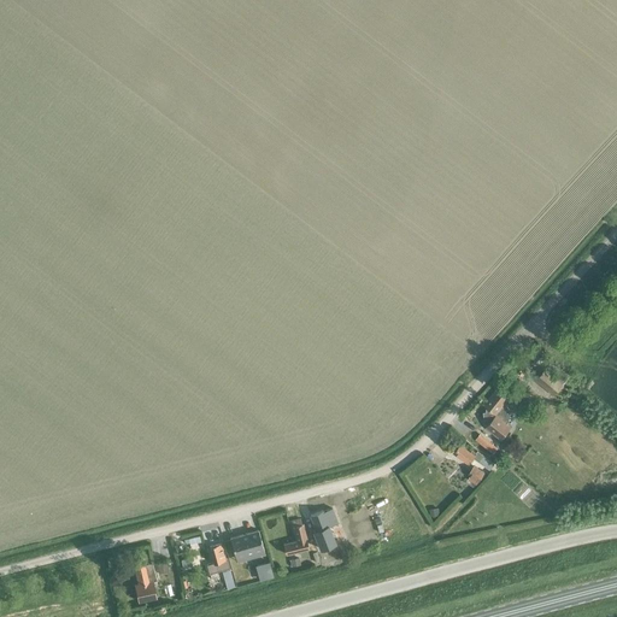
[(510,399),(498,389),(485,404),(487,405),(488,424),(486,427),(501,440),(511,428),(507,424),(509,423),(511,418),(510,415),(510,412),(509,410),(506,406),(505,404),(510,399)]
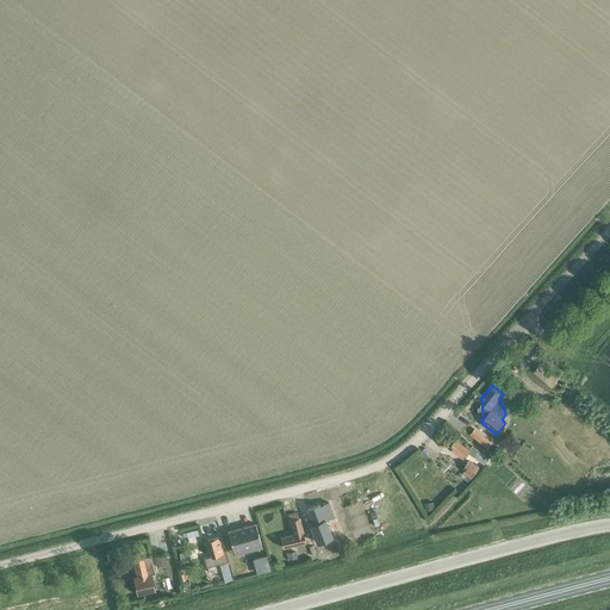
[(475,433),(472,437),(486,449),(490,444),(475,433)]
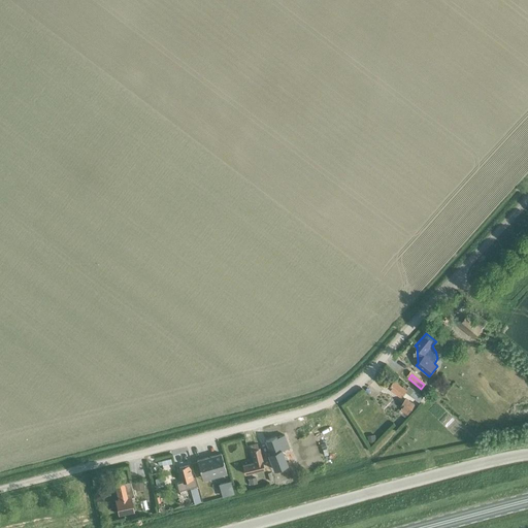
[(409,385),(407,387),(404,385),(403,387),(394,381),(389,388),(402,396),(405,391),(420,401),(424,396),(409,385)]
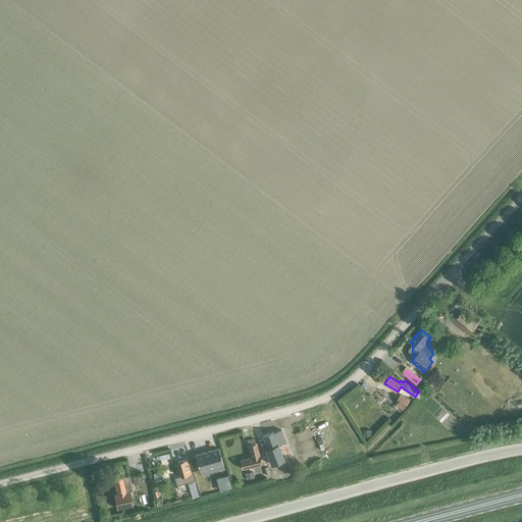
[(403,410),(411,400),(402,393),(397,400),(399,402),(396,405),(403,410)]
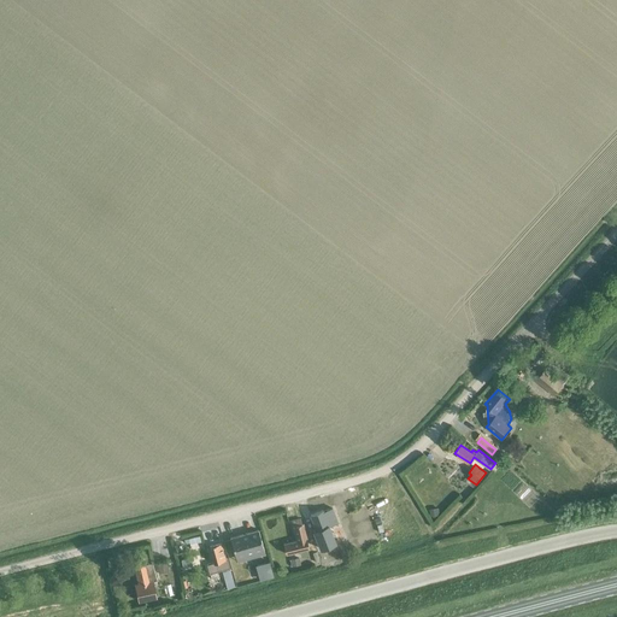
[(323,511),(310,516),(316,530),(312,532),(318,545),(319,548),(335,542),(329,526),(338,522),(331,509),(323,511)]
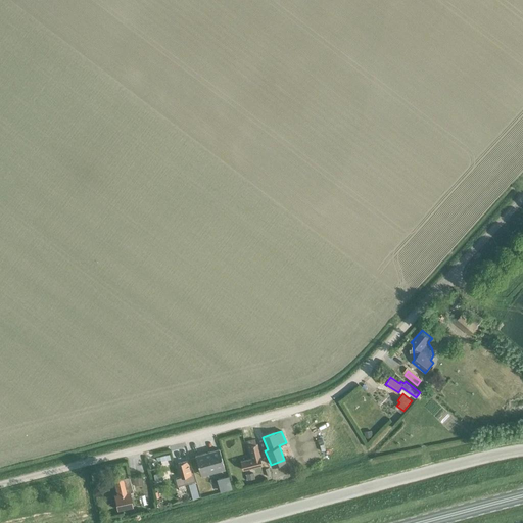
[(240,461),(241,466),(242,469),(262,465),(256,443),(255,443),(254,439),(246,441),(250,459),(240,461)]
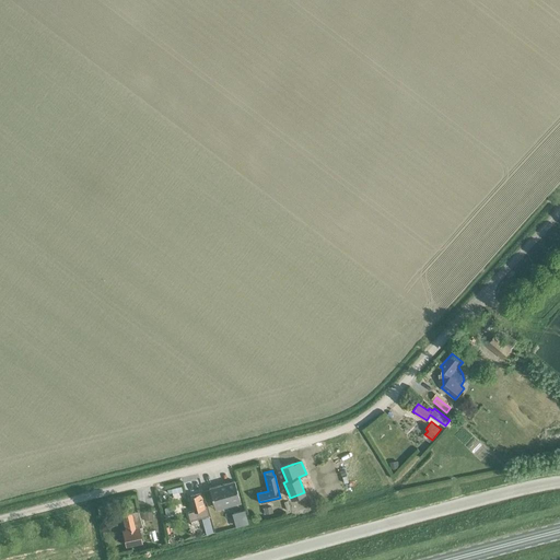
[(209,488),(213,505),(240,498),(234,480),(209,488)]
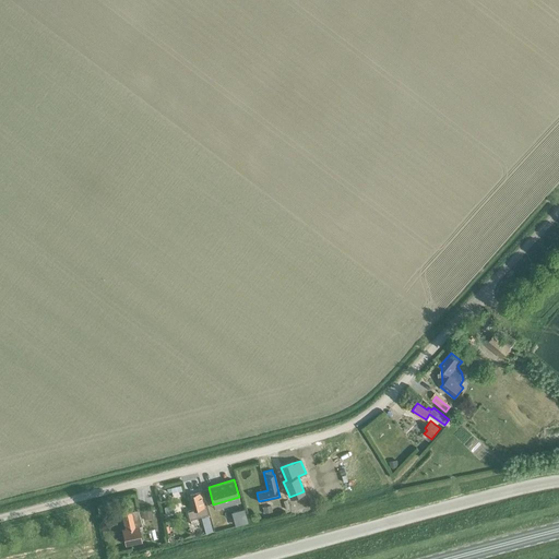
[(194,510),(188,512),(190,520),(203,516),(209,515),(206,507),(204,507),(202,498),(201,492),(191,495),(194,510)]
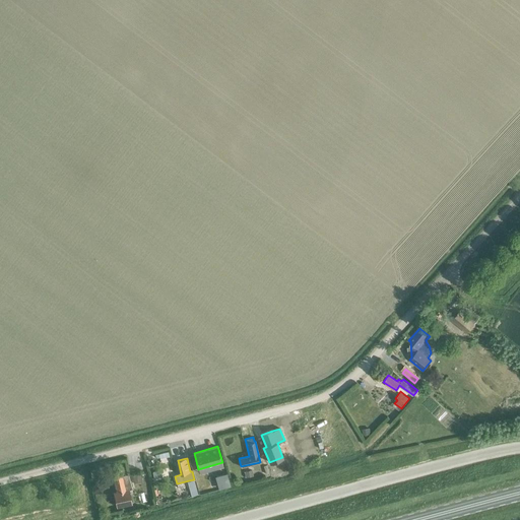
[(133,503),(129,488),(132,486),(129,475),(123,476),(122,471),(113,473),(118,493),(115,493),(118,507),(133,503)]
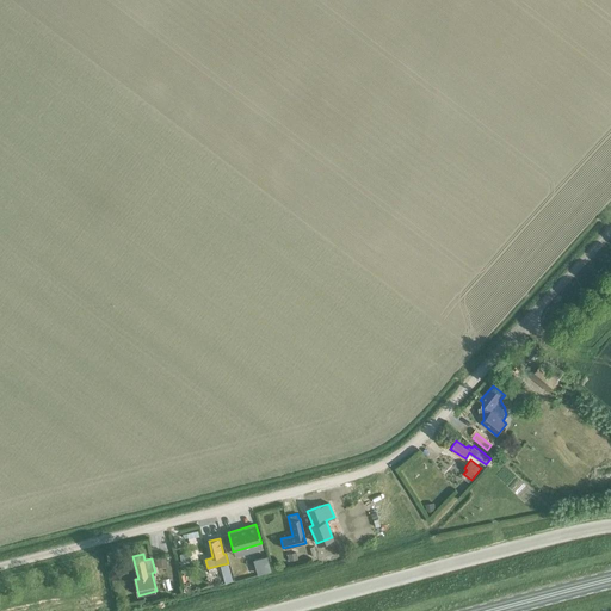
[(165,556),(155,559),(158,568),(168,566),(165,556)]
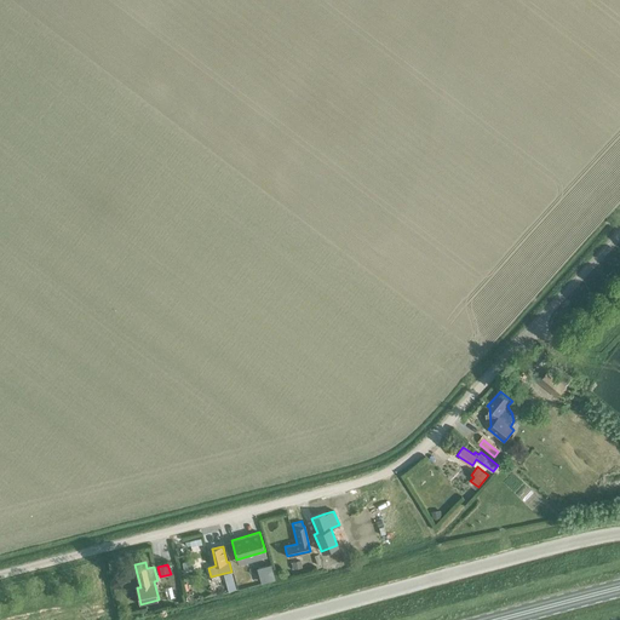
[(271,564),(257,568),(260,583),(275,579),(271,564)]
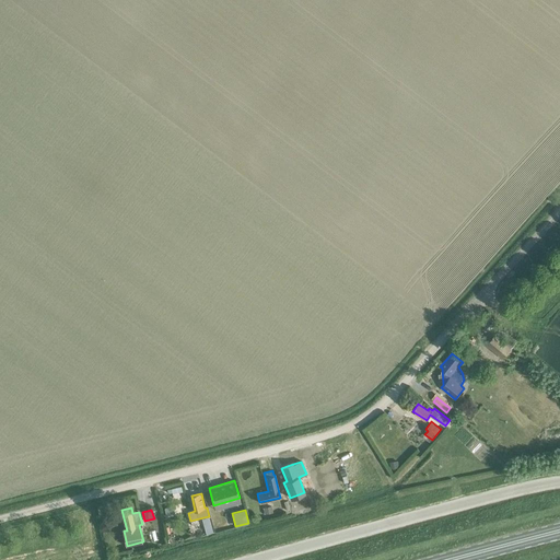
[(216,531),(210,516),(202,518),(207,533),(216,531)]
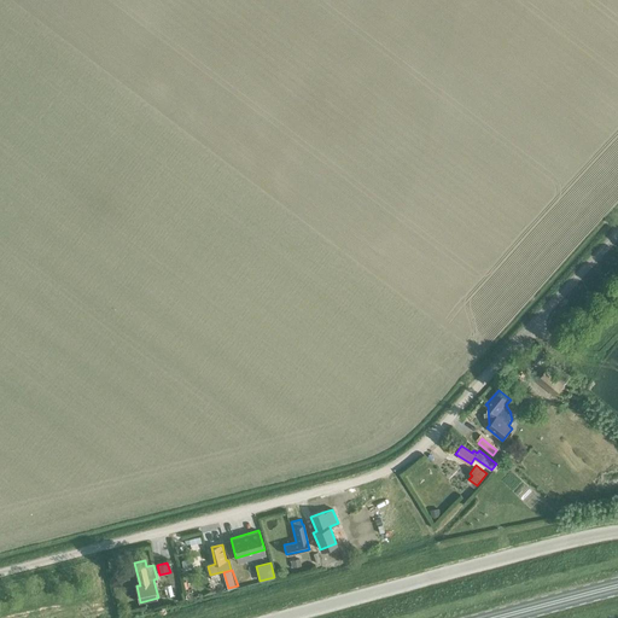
All buildings are outlined.
